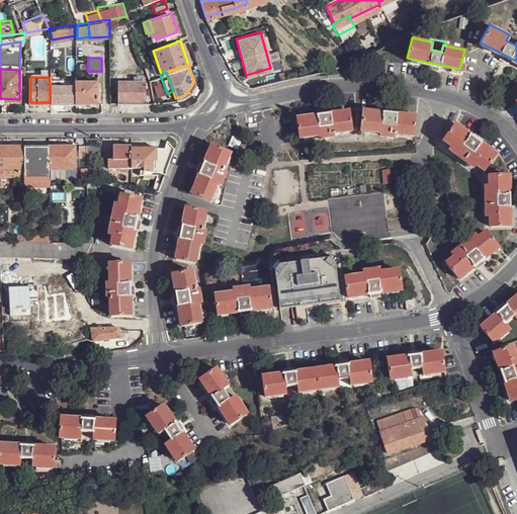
[(97,103),(97,80),(76,80),(75,85),(75,102),(97,103)]
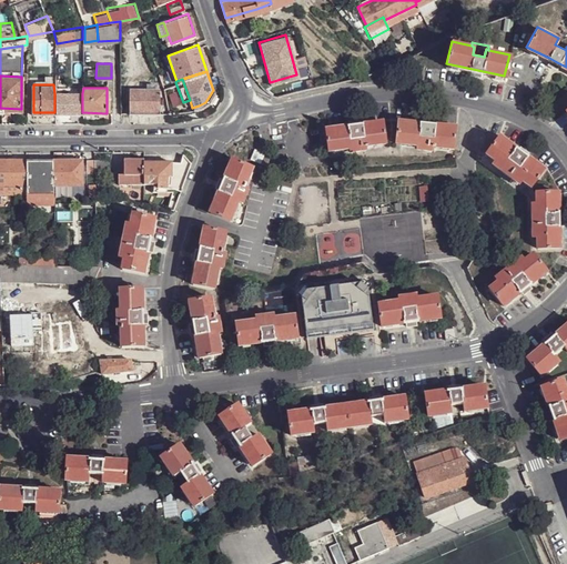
[(160,112),(160,88),(130,89),(130,112),(160,112)]
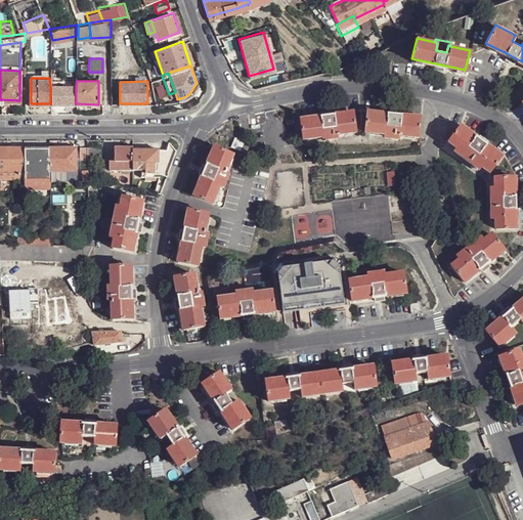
[(76,103),(76,86),(50,86),(50,103),(76,103)]
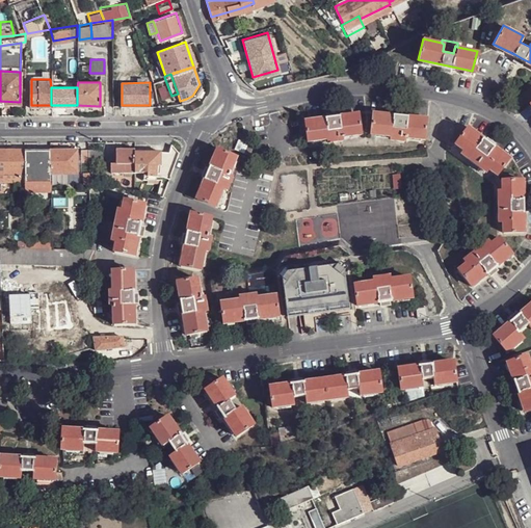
[(362,132),(359,111),(337,113),(328,115),(306,119),(308,139),(327,136),(328,139),(342,138),(342,134),(362,132)]
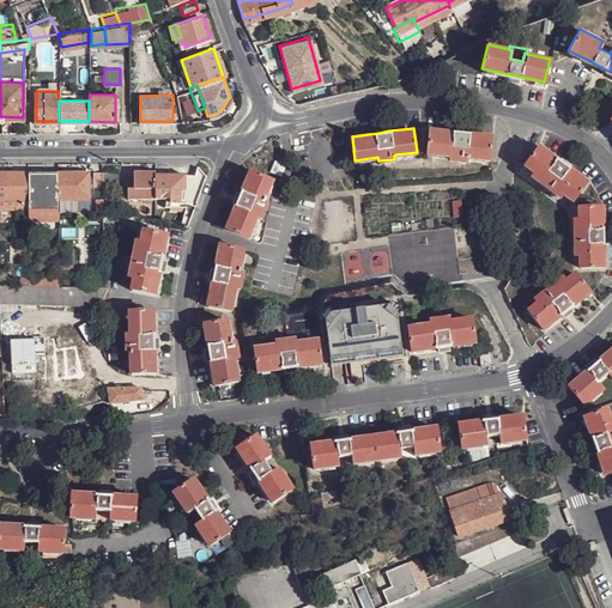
[(488,158),(490,133),(465,131),(455,129),(429,128),(426,152),(448,153),(448,158),(465,159),(465,156),(488,158)]
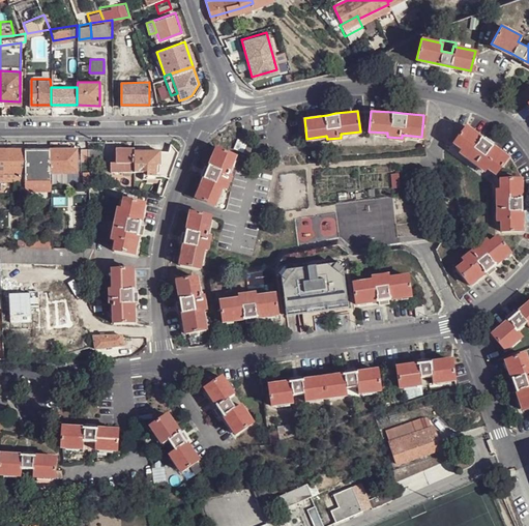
[(452,141),(461,147),(459,150),(483,169),(487,166),(494,172),(506,155),(489,143),(482,138),(465,124),(452,141)]
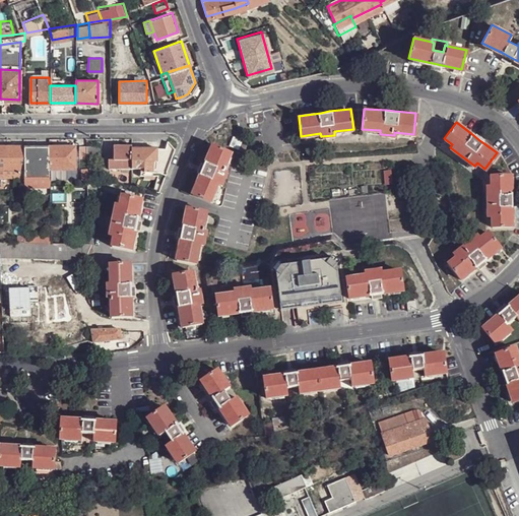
[(23,146),(23,143),(0,142),(0,167),(23,168),(23,146)]
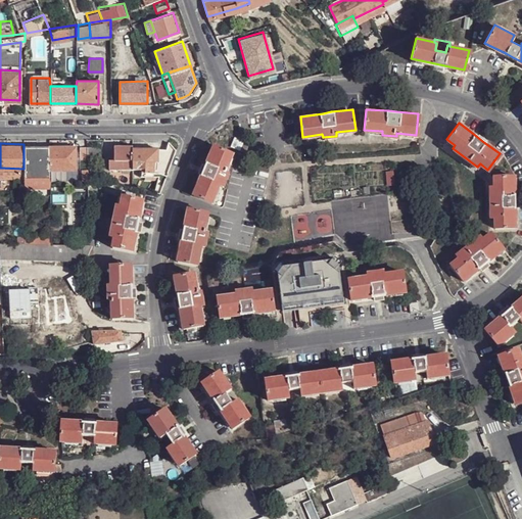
[(132,146),(132,143),(114,143),(114,158),(114,167),(132,167),(132,146)]
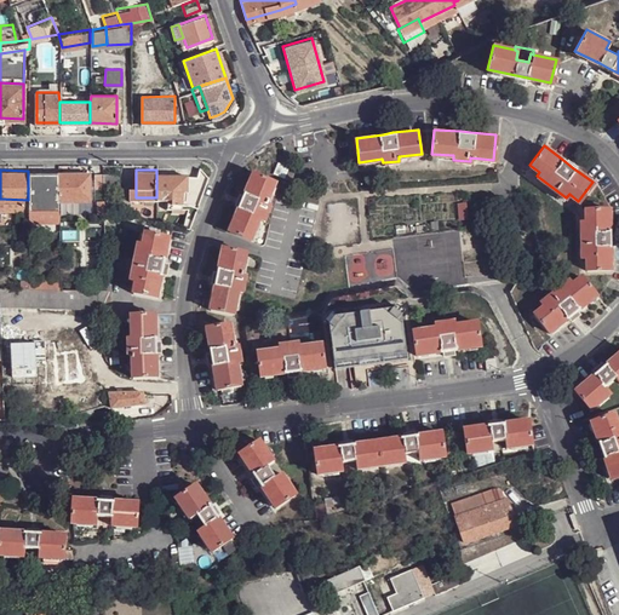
[(87,200),(89,171),(57,171),(56,174),(57,199),(87,200)]
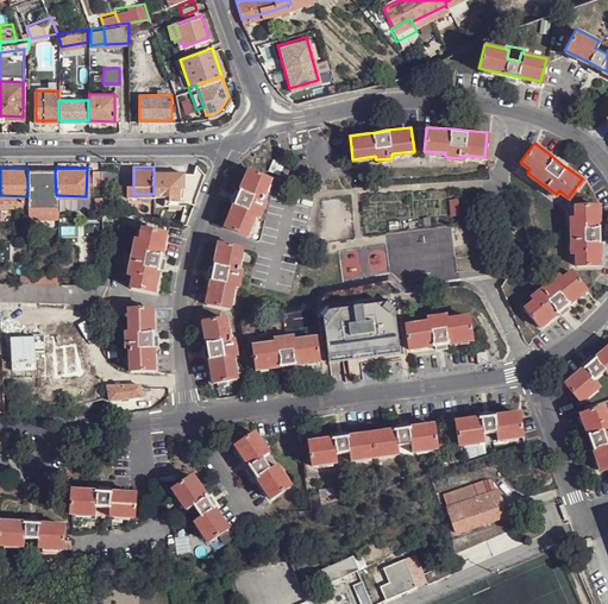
[(116,183),(116,169),(101,168),(101,184),(116,183)]
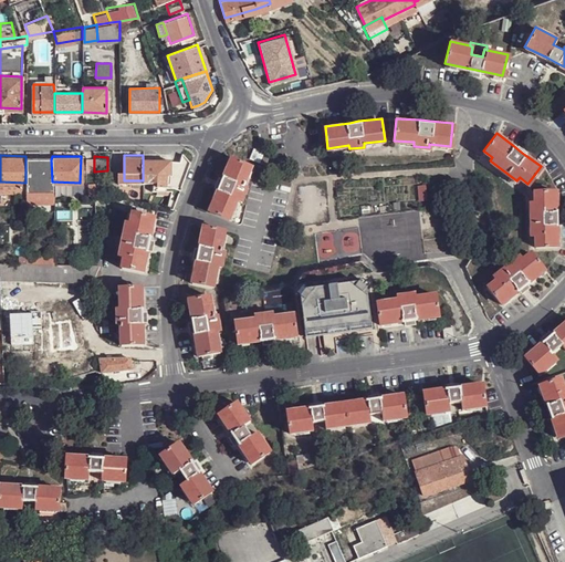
[(251,165),(231,156),(222,177),(219,186),(209,209),(230,217),(237,199),(241,200),(247,186),(242,185),(251,165)]
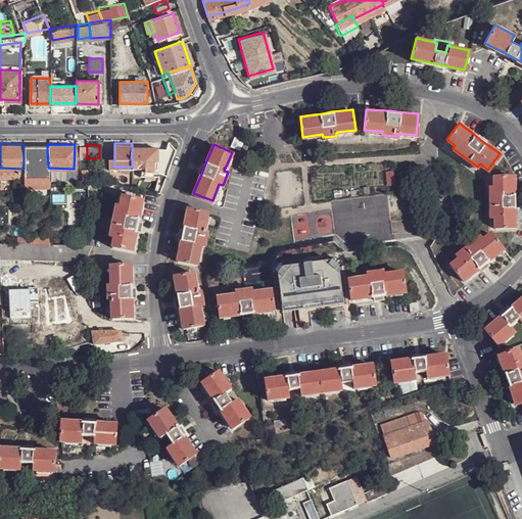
[(132,146),(132,167),(142,167),(145,167),(145,172),(155,171),(155,160),(165,160),(165,147),(157,146),(132,146)]
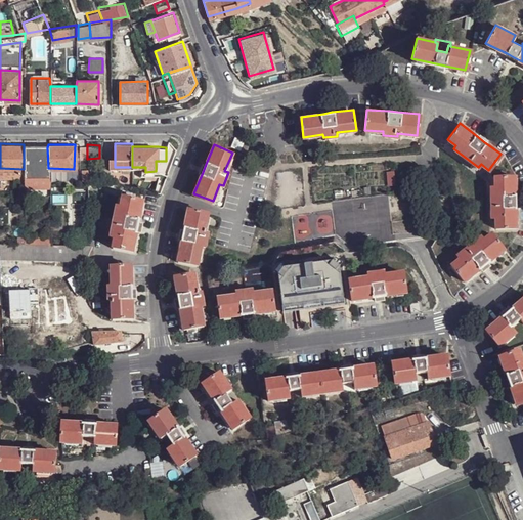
[(48,168),(47,147),(25,147),(24,169),(25,177),(48,176),(48,168)]
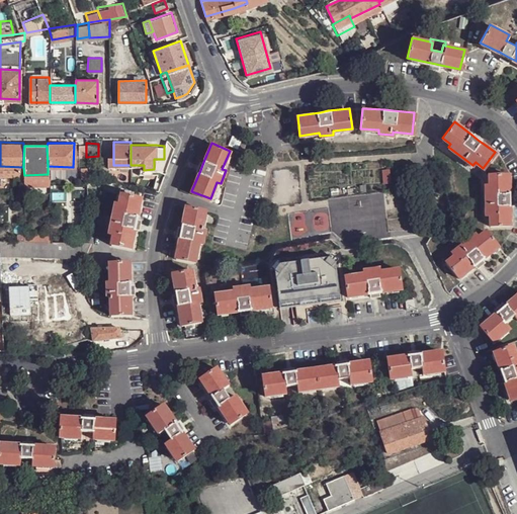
[(23,167),(0,166),(0,175),(24,176),(23,167)]
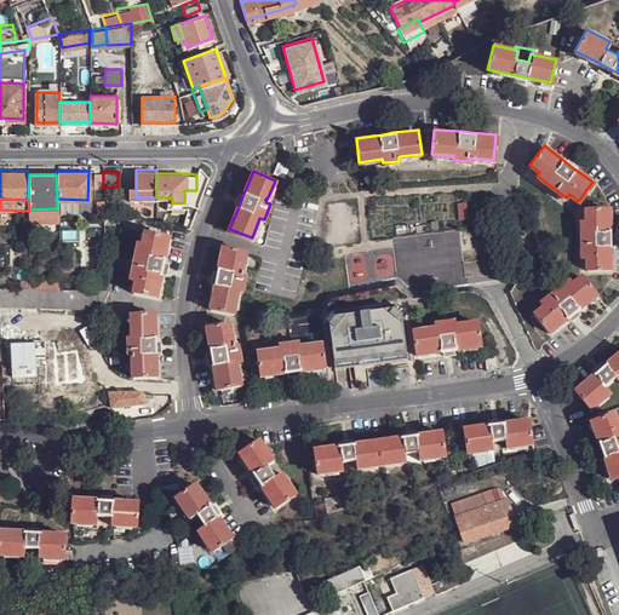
[(585,207),(585,220),(580,220),(582,256),(585,256),(586,268),(611,266),(609,242),(609,234),(609,207),(585,207)]
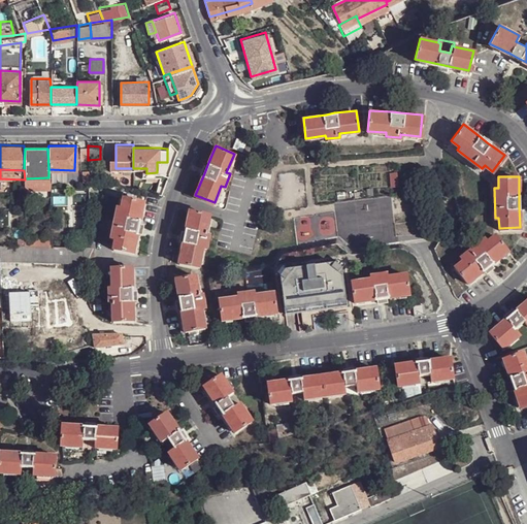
[(25,178),(25,188),(48,188),(48,177),(25,178)]
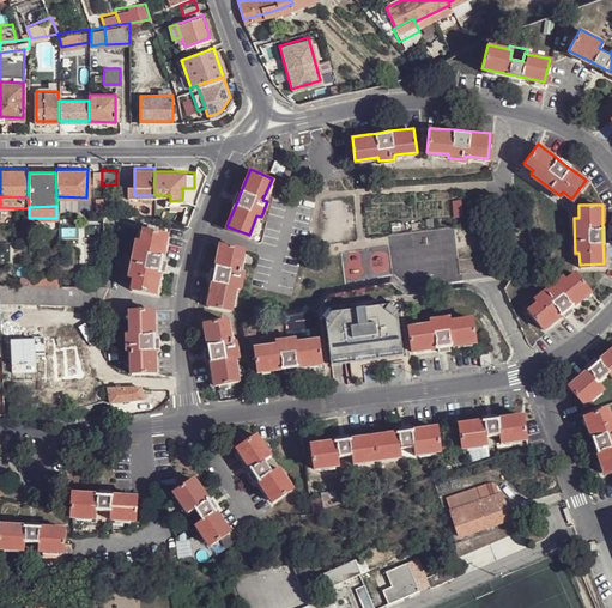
[(167,233),(143,229),(140,241),(135,239),(128,274),(133,275),(131,289),(155,292),(159,267),(162,259),(167,233)]
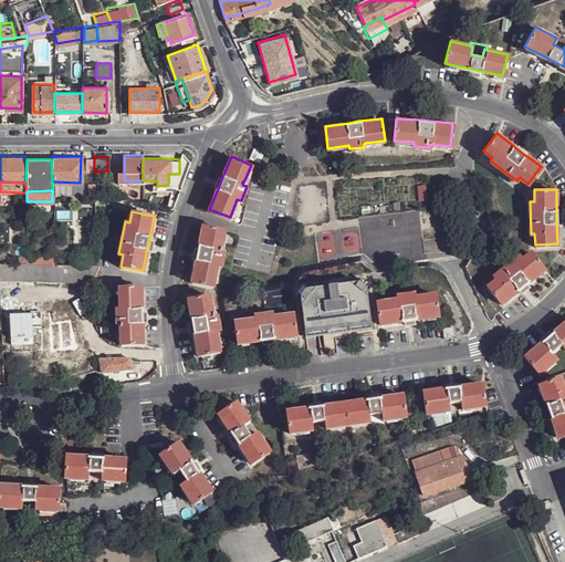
[(225,229),(202,225),(197,247),(196,256),(190,280),(212,284),(218,264),(221,266),(223,252),(220,250),(225,229)]
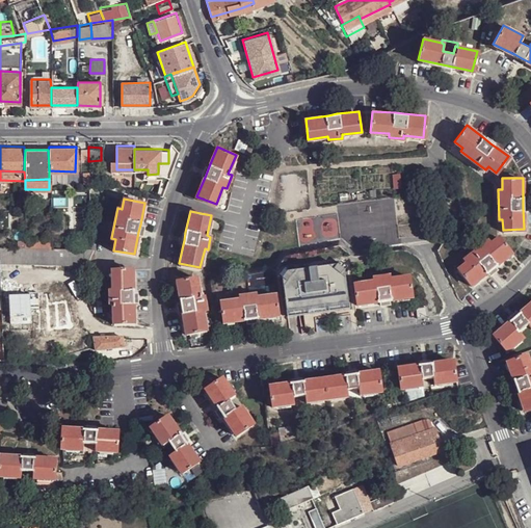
[(511,252),(498,235),(457,267),(471,283),(487,270),(494,265),(511,252)]
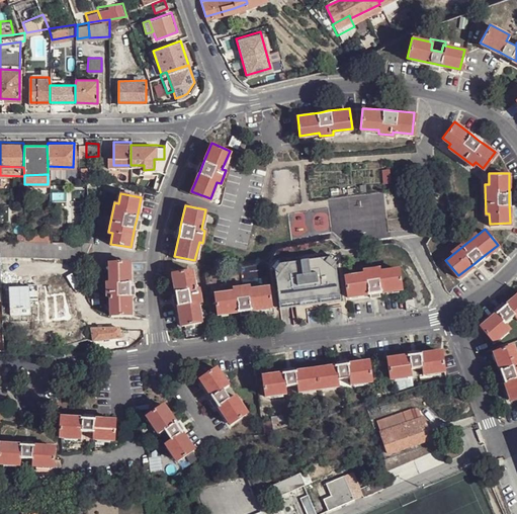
[(23,232),(23,241),(48,241),(49,233),(23,232)]
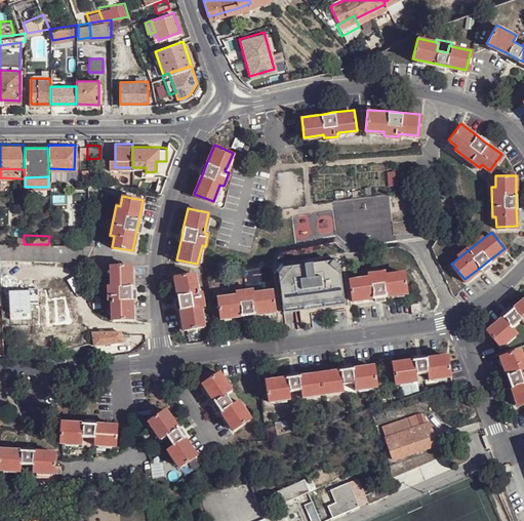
[(483,238),(481,235),(457,253),(459,257),(483,238)]
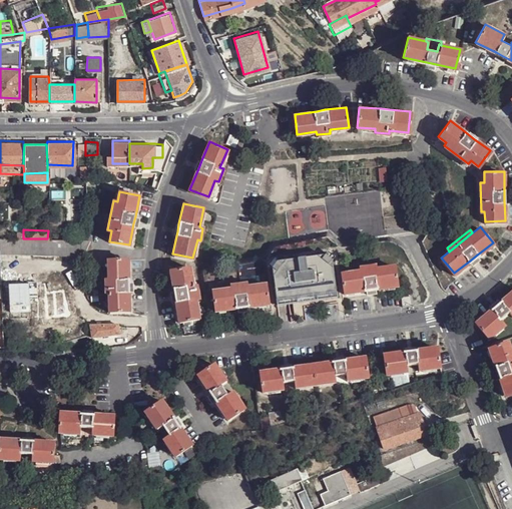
[(15,238),(0,238),(0,253),(80,253),(83,253),(86,238),(63,239),(47,238),(23,238),(15,238)]
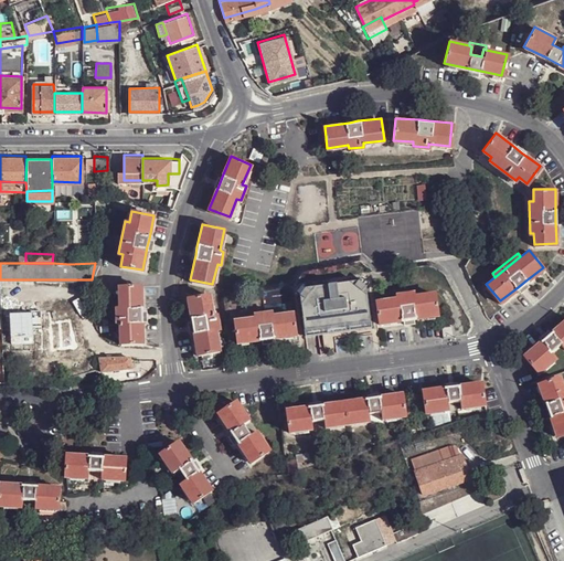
[(370,320),(363,278),(298,288),(304,330),(370,320)]
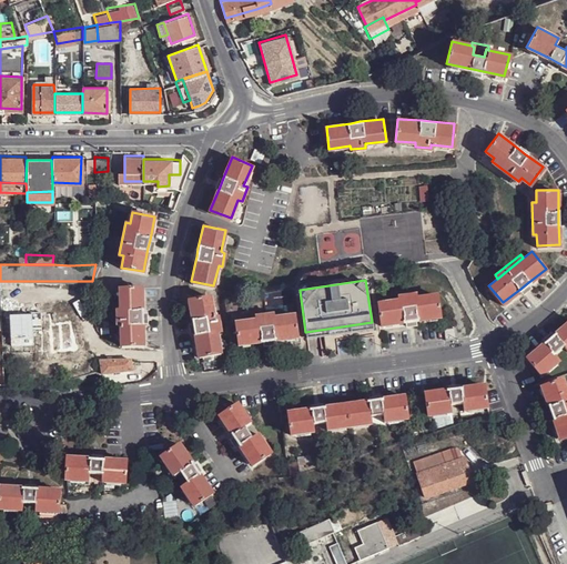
[(120,286),(120,308),(117,308),(117,323),(121,323),(121,344),(142,343),(142,321),(141,312),(142,286),(120,286)]
